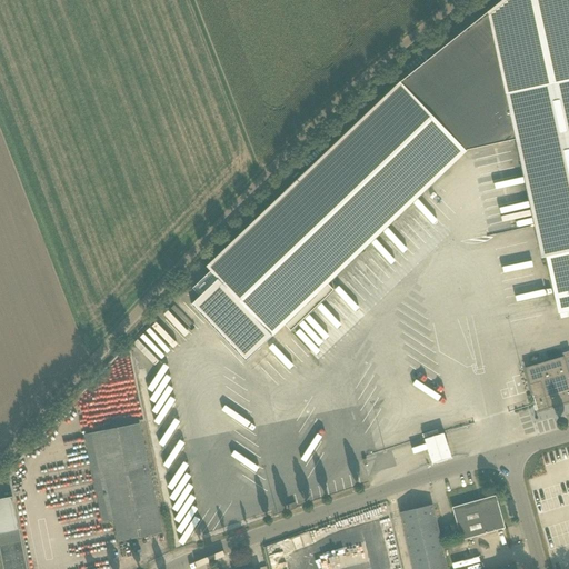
[(568,0),(502,0),(400,82),(207,267),(211,271),(193,288),(201,296),(192,305),(247,361),(286,325),(291,330),(335,290),(328,283),(468,150),(516,139),(541,258),(546,257),(558,313),(568,310),(568,0)]
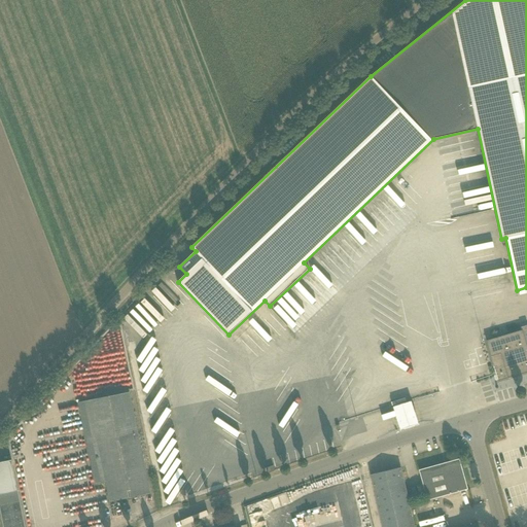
[(526,328),(486,341),(498,381),(526,372),(526,328)]
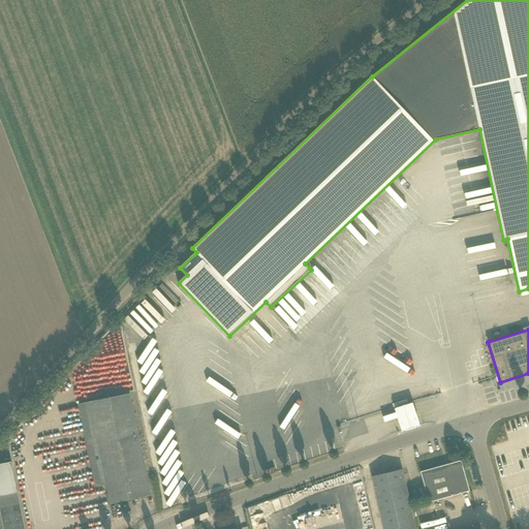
[(130,394),(80,404),(96,486),(106,484),(111,503),(151,495),(130,394)]
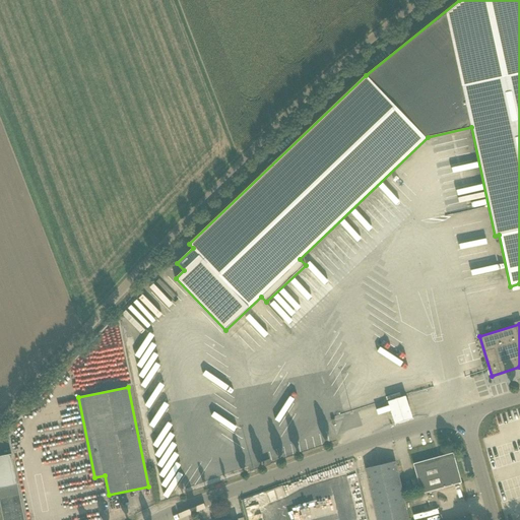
[(453,453),(413,464),(421,494),(462,482),(453,453)]
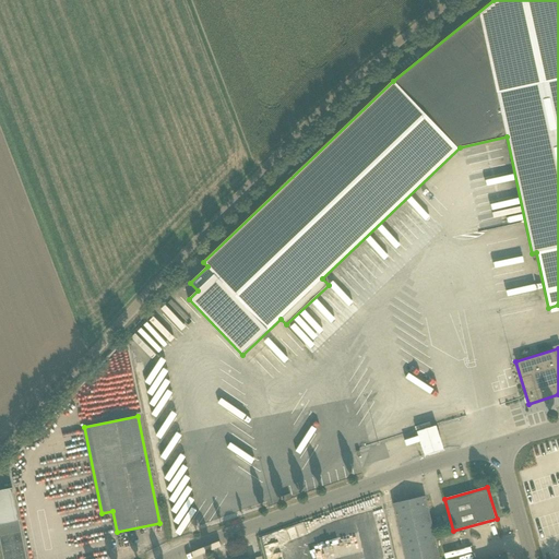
[(26,558),(19,521),(12,488),(0,490),(0,537),(3,558),(26,558)]
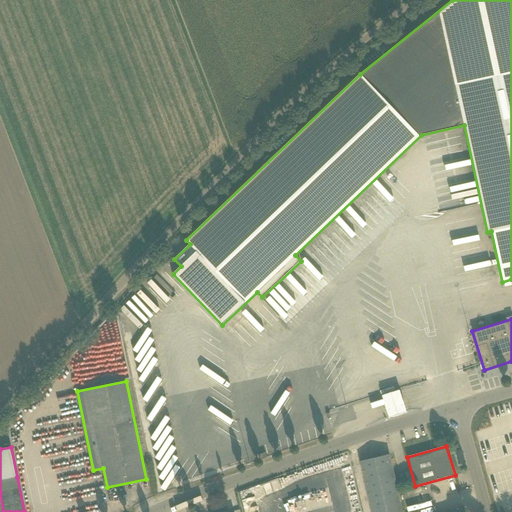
[(402,511),(389,454),(360,461),(371,511),(402,511)]
